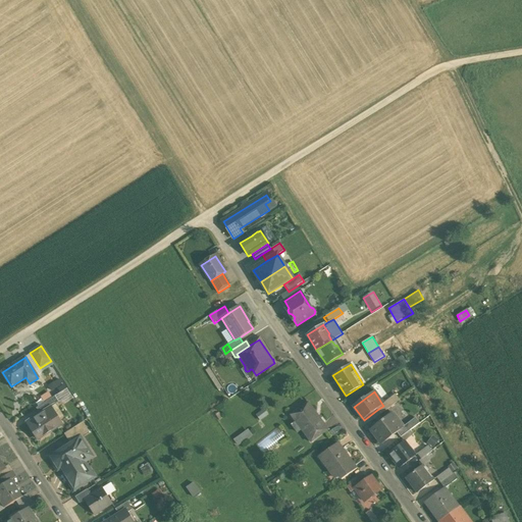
[(41,398),(45,404),(52,399),(49,393),(41,398)]
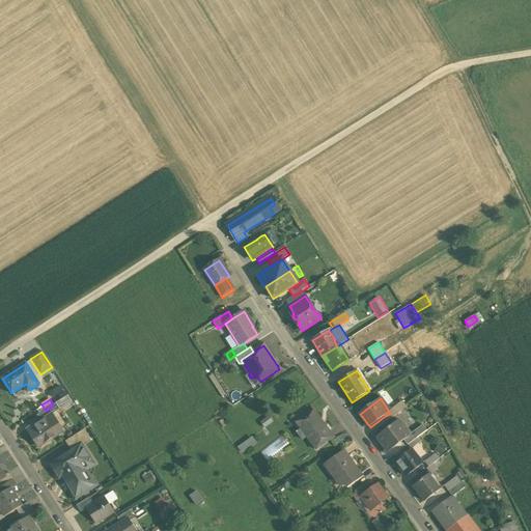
[(46,411),(37,415),(40,420),(49,415),(50,415),(59,410),(56,403),(53,406),(46,411)]
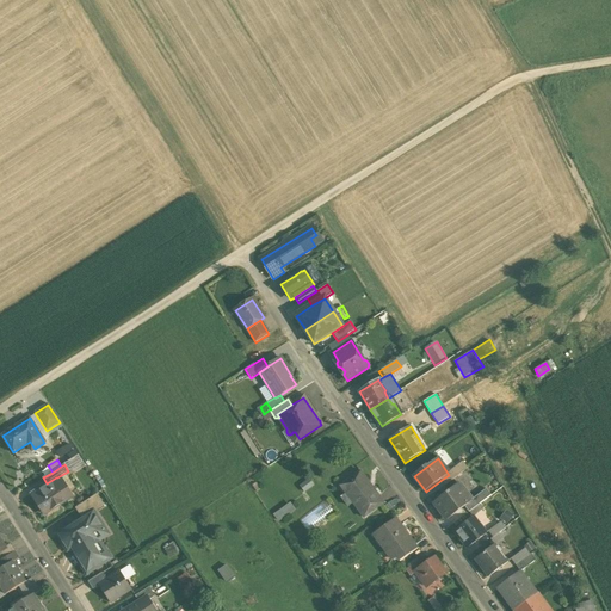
[(449,475),(442,480),(445,486),(468,469),(463,464),(449,475)]
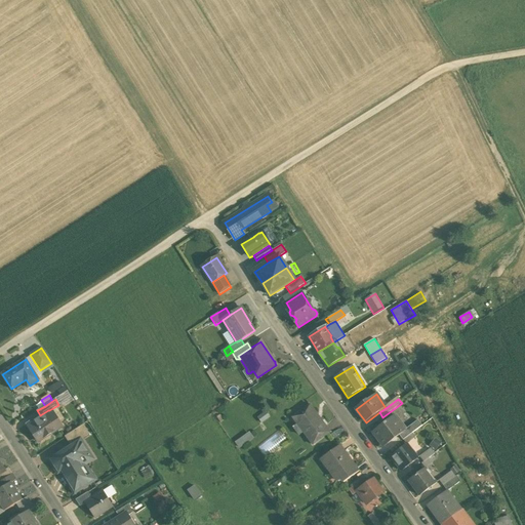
[(330,433),(311,405),(293,418),(313,445),(330,433)]
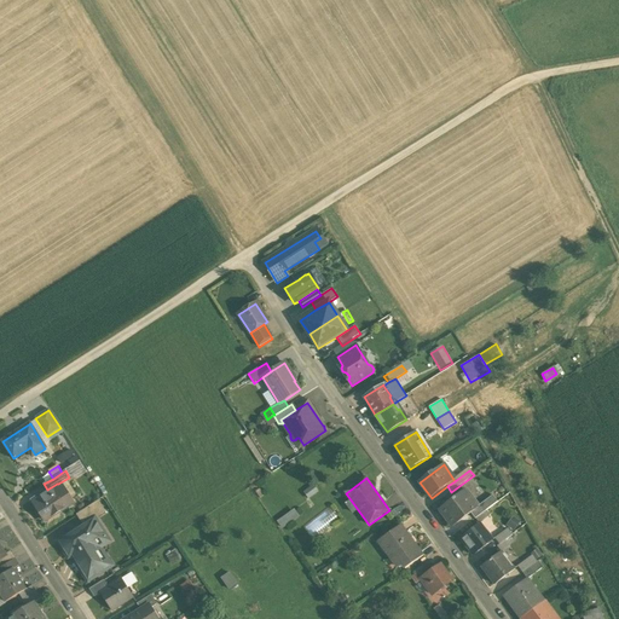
[(47,490),(32,501),(44,520),(70,503),(70,498),(68,493),(63,492),(58,484),(57,484),(47,490)]
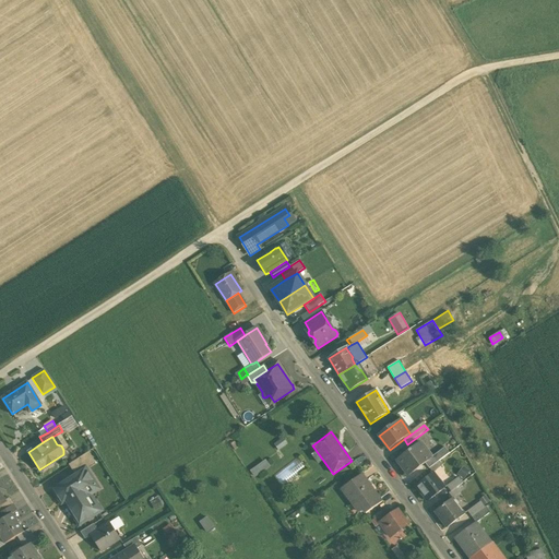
[(420,443),(397,460),(408,476),(427,462),(431,459),(431,458),(420,443)]
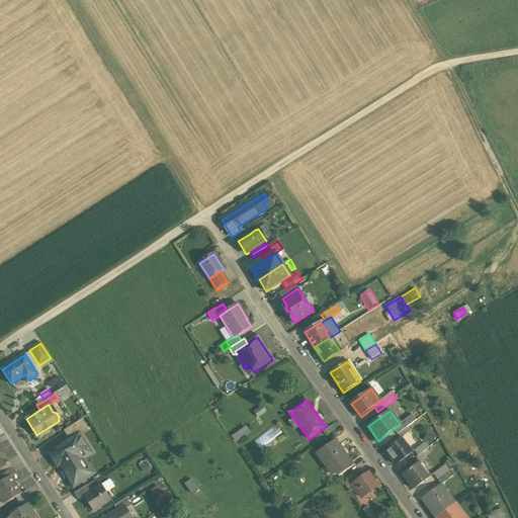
[(413,415),(400,424),(400,425),(396,428),(399,433),(417,420),(413,415)]
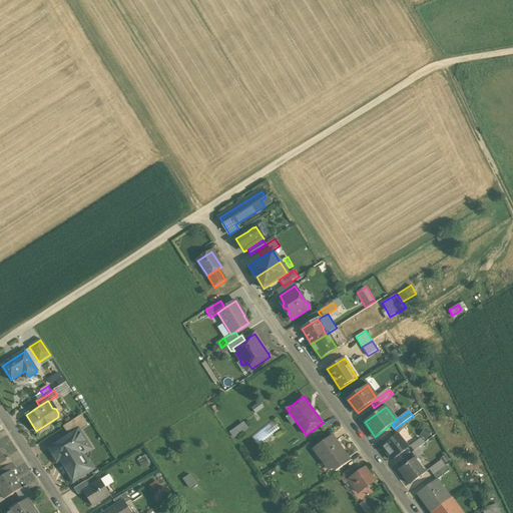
[(81,415),(64,426),(70,435),(76,431),(77,432),(88,425),(81,415)]
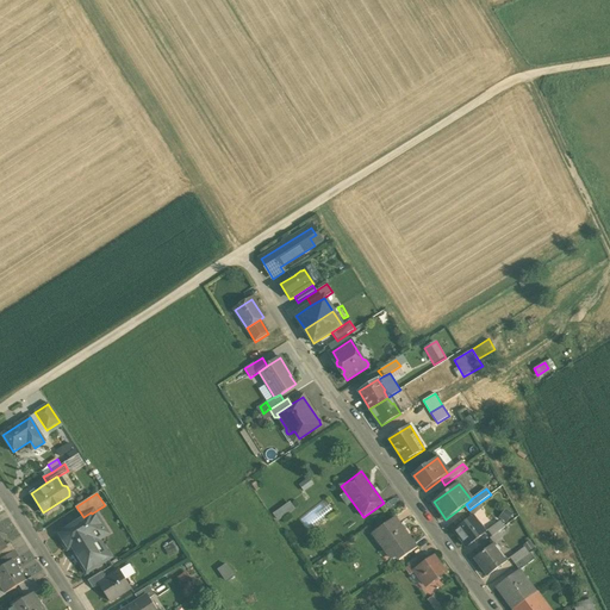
[(291,500),(273,511),(279,520),(296,509),(291,500)]
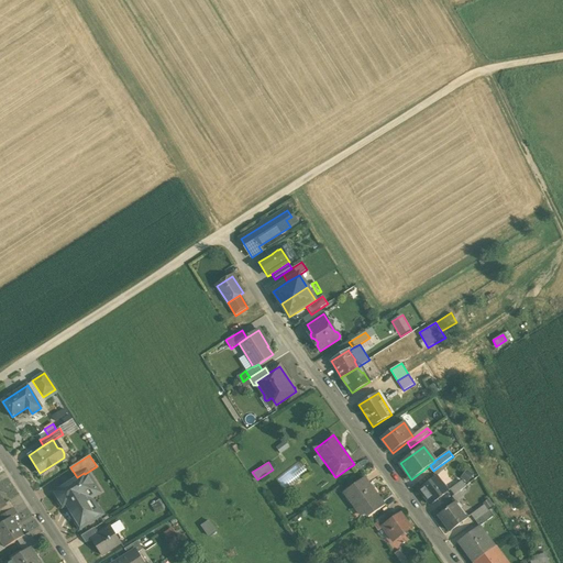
[(285,486),(301,475),(296,467),(279,478),(285,486)]
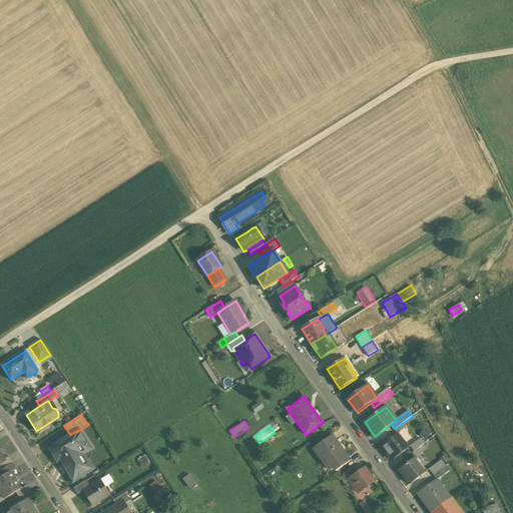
[(70,435),(47,450),(52,457),(55,455),(72,483),(91,471),(79,452),(87,447),(77,432),(76,431),(70,435)]
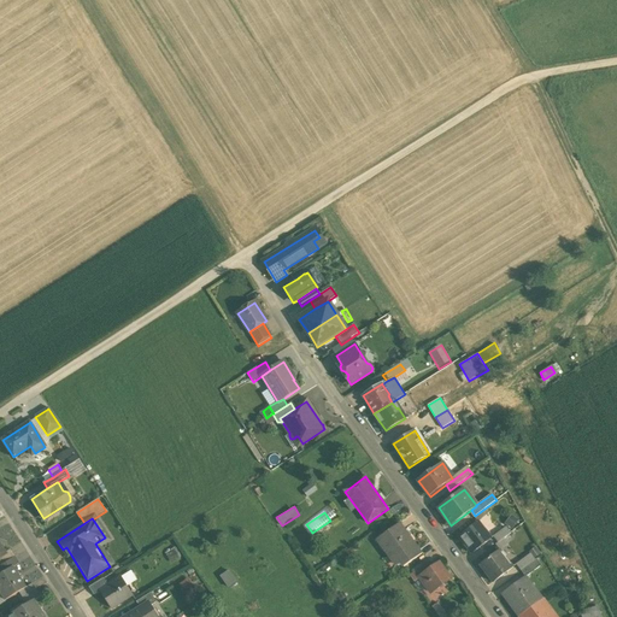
[(479,522),(459,536),(471,553),(492,539),(479,522)]
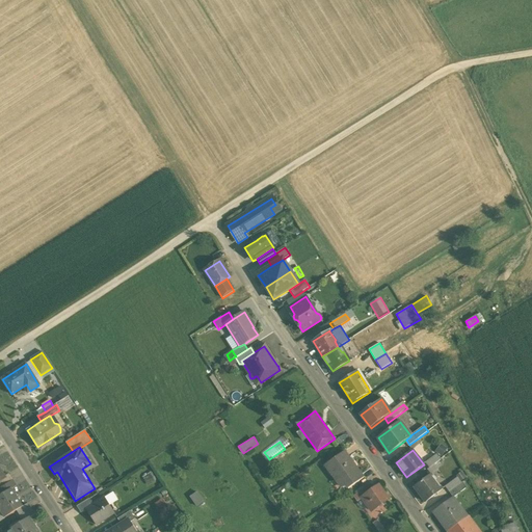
[(361,480),(350,464),(352,462),(345,451),(325,464),(342,488),(346,486),(348,489),(361,480)]
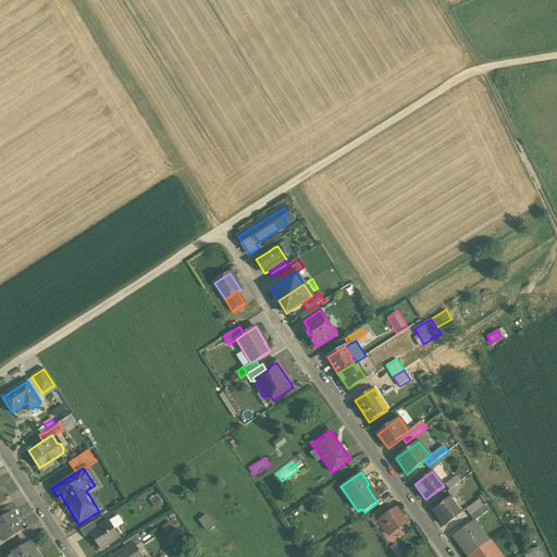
[(446,484),(449,491),(461,482),(457,475),(446,484)]
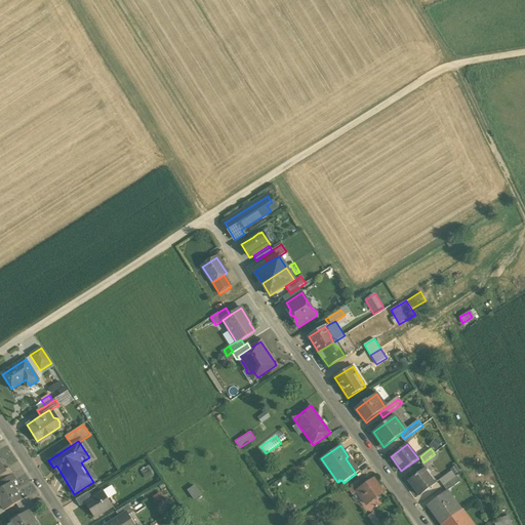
[(5,471),(5,472),(0,475),(0,482),(12,475),(9,469),(5,471)]
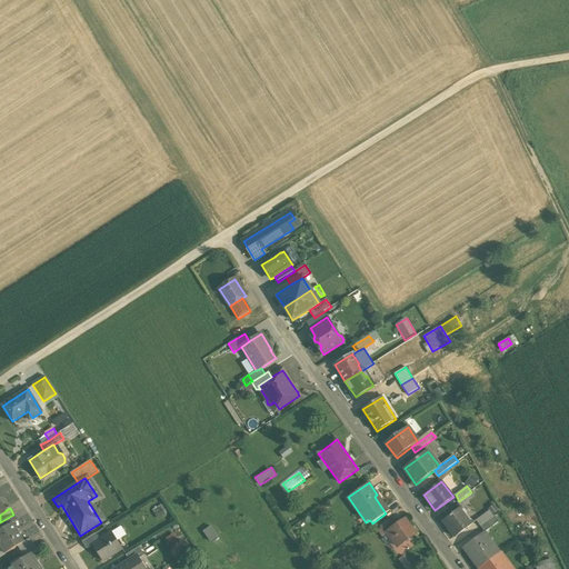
[(461,508),(443,521),(455,538),(473,523),(472,522),(470,525),(463,516),(466,515),(461,508)]
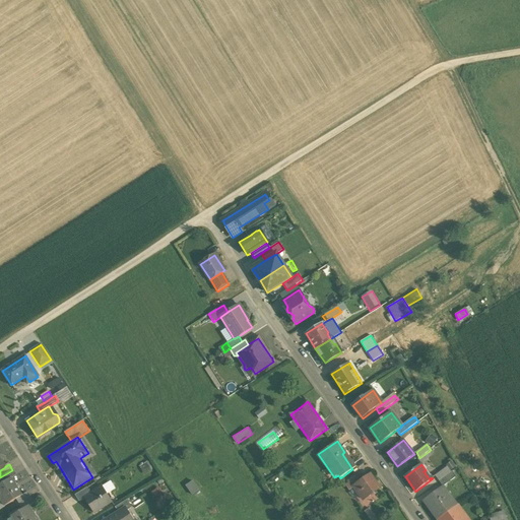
[(447,467),(435,476),(439,481),(451,472),(447,467)]
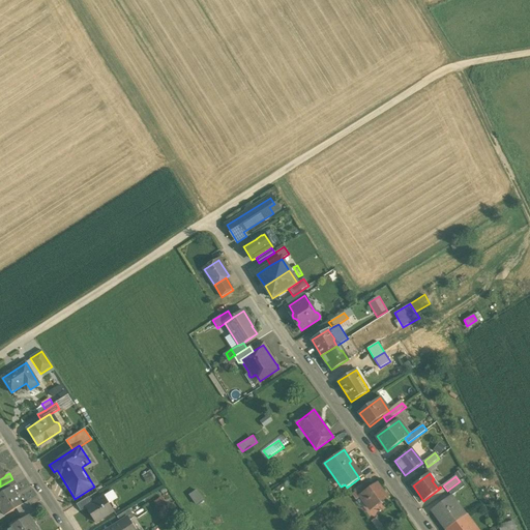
[(12,479),(0,487),(3,493),(11,487),(12,488),(17,484),(12,479)]
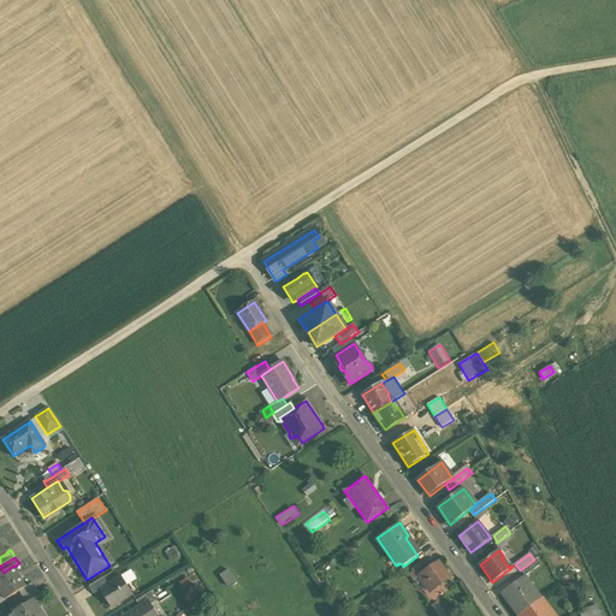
[(534,560),(520,570),(525,576),(539,567),(534,560)]
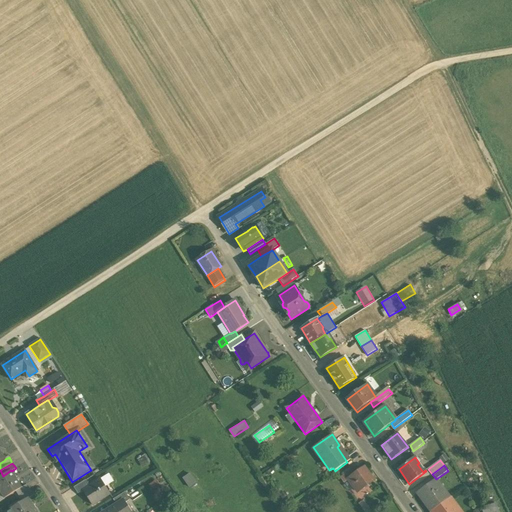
[(374,481),(364,467),(354,474),(348,479),(357,492),(374,481)]
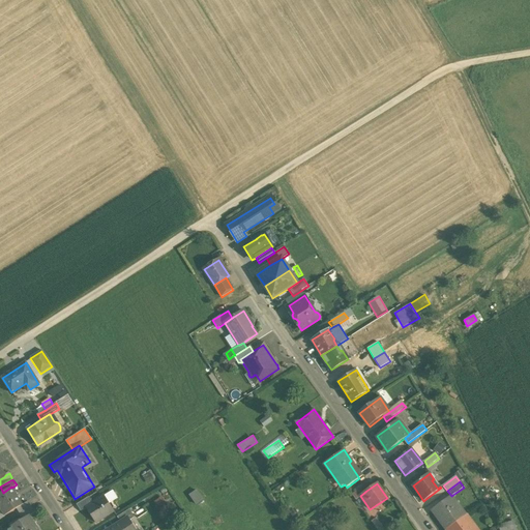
[(363,486),(351,494),(355,500),(360,496),(366,491),(363,486)]
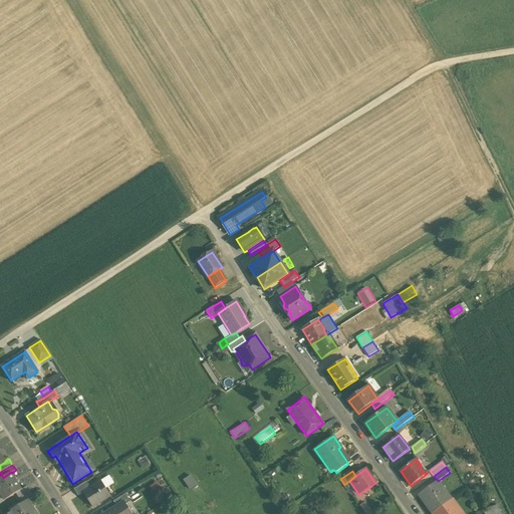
[(3,478),(0,479),(0,492),(5,501),(17,494),(23,490),(22,490),(22,489),(12,473),(11,472),(3,478)]
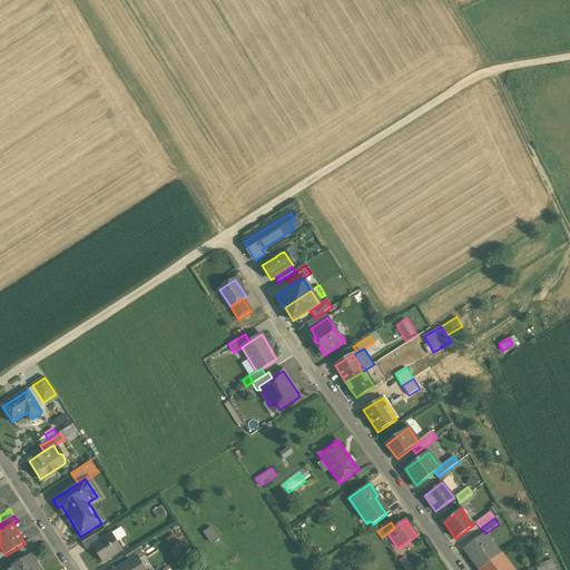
[(485,533),(463,549),(479,569),(498,557),(482,537),(485,533)]
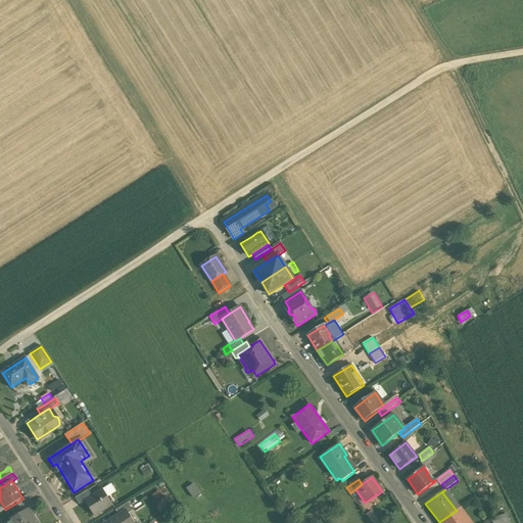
[(91,497),(85,502),(95,516),(112,506),(102,490),(91,497)]
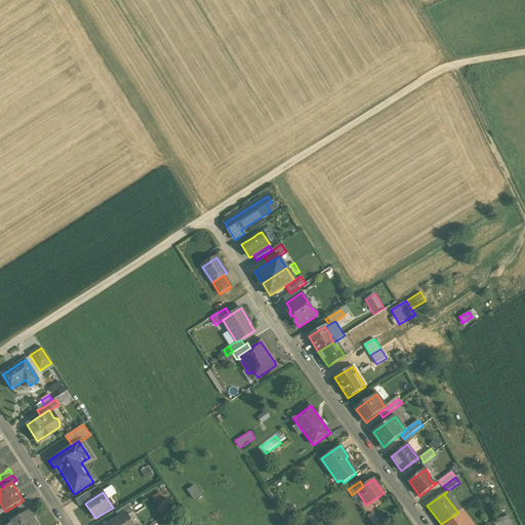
[(87,493),(76,500),(80,507),(85,502),(85,503),(91,499),(87,493)]
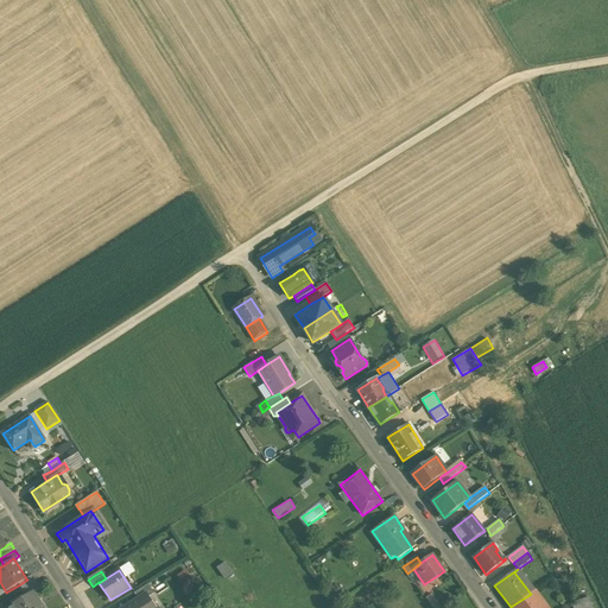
[(32,575),(26,578),(26,580),(27,580),(20,584),(24,589),(36,581),(32,575)]
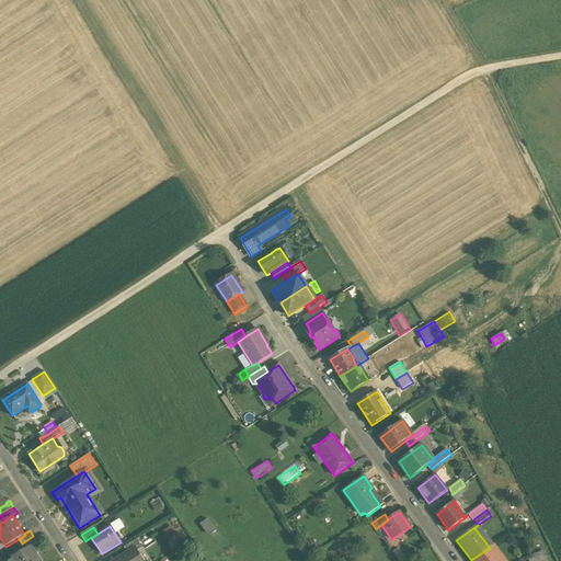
[(22,544),(20,545),(23,550),(32,546),(37,542),(33,536),(22,544)]
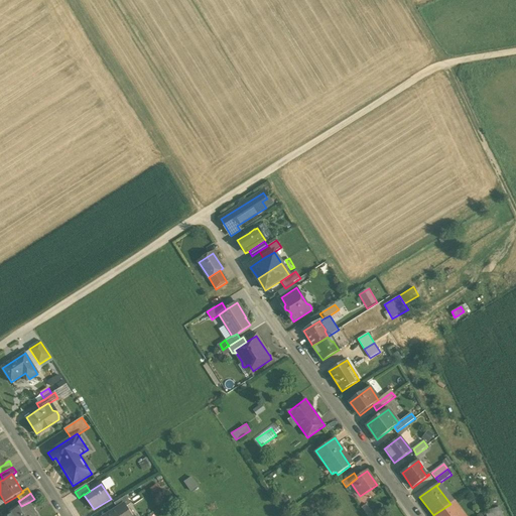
[(126,496),(114,504),(117,509),(123,505),(125,508),(131,504),(126,496)]
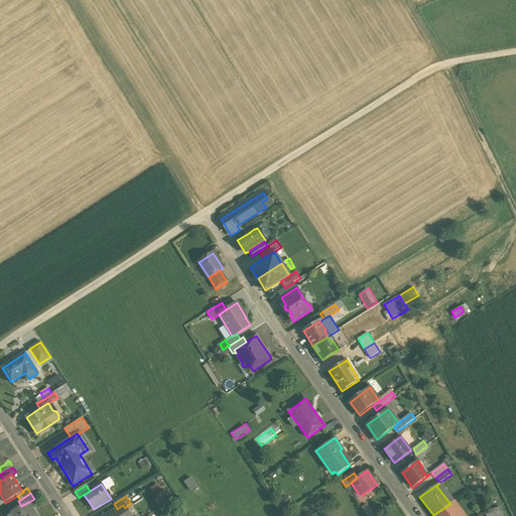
[(21,506),(6,515),(38,515),(29,502),(21,506)]
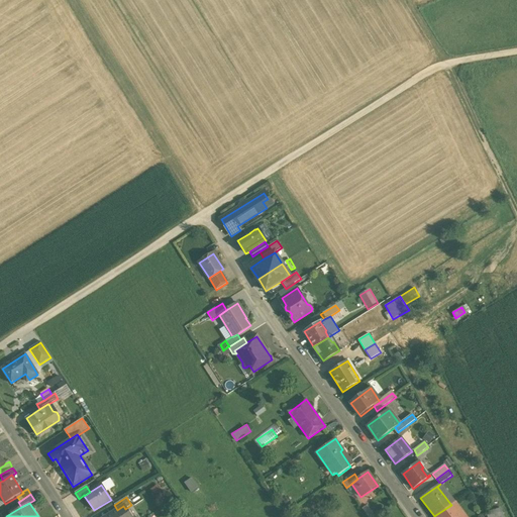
[(460,516),(451,505),(434,516),(460,516)]
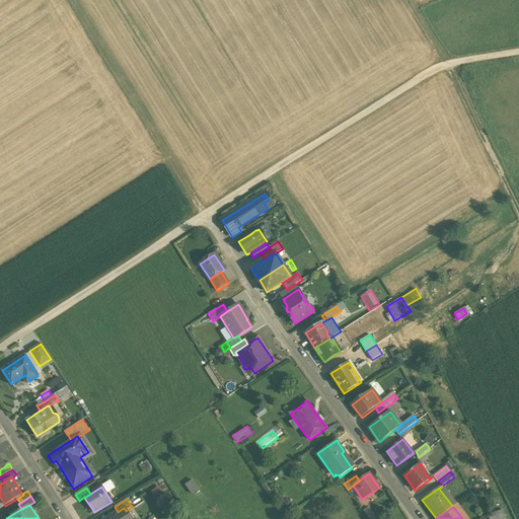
[(118,512),(105,518),(131,518),(126,511),(124,508),(118,512)]
